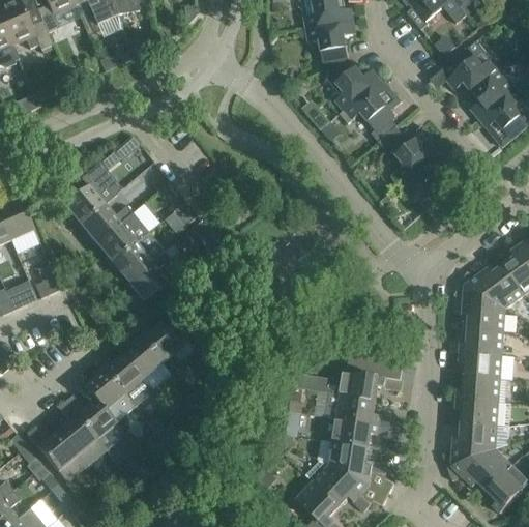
[(7,0),(0,3),(0,17),(11,44),(33,33),(39,48),(52,42),(47,31),(40,19),(30,24),(19,0),(7,0)]
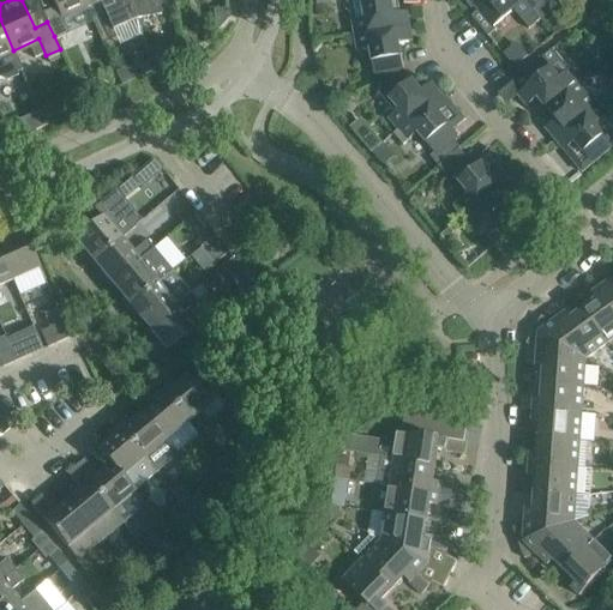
[(85,2),(84,0),(53,0),(54,4),(42,8),(47,22),(54,36),(67,31),(60,14),(85,2)]
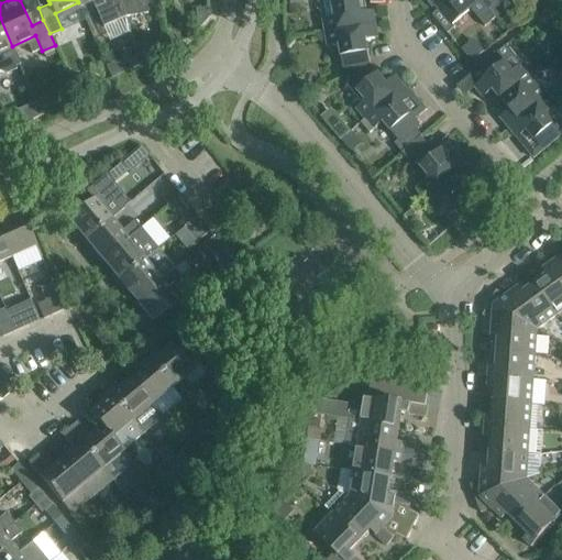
[(77,0),(78,2),(84,0),(92,0),(103,22),(123,13),(119,0),(77,0)]
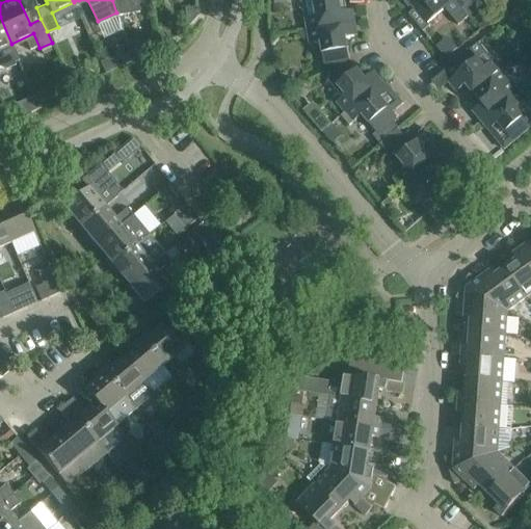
[(112,0),(116,12),(136,9),(135,0),(112,0)]
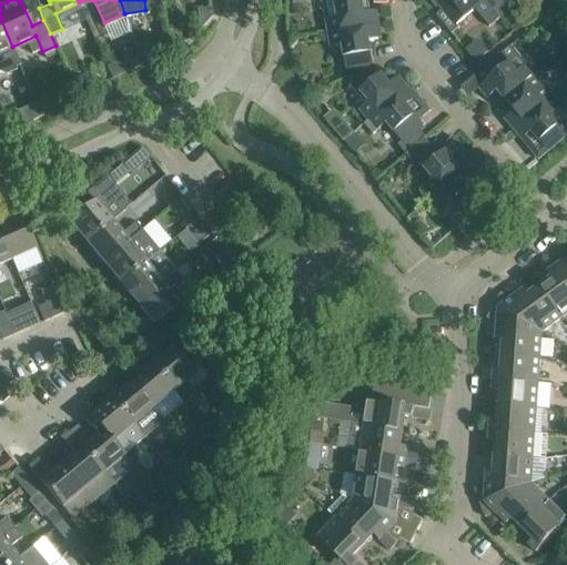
[(322,0),(327,30),(378,21),(376,8),(370,9),(367,0),(292,0),(292,2),(306,0),(322,0)]
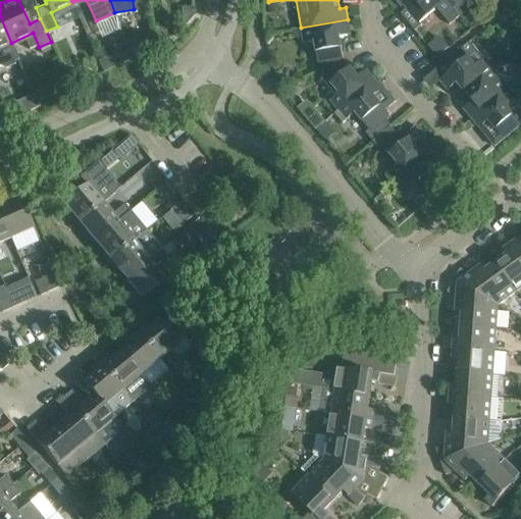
[(459,14),(453,7),(447,0),(396,0),(399,4),(402,2),(406,6),(400,11),(414,28),(421,22),(419,20),(435,6),(449,22),(459,14)]
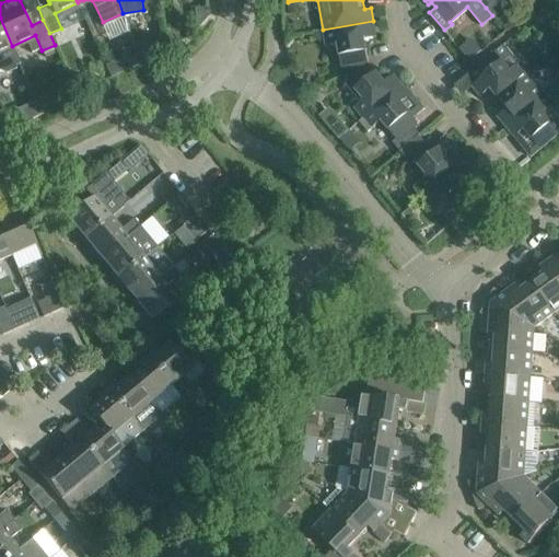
[(208,12),(207,3),(194,6),(197,24),(208,12)]
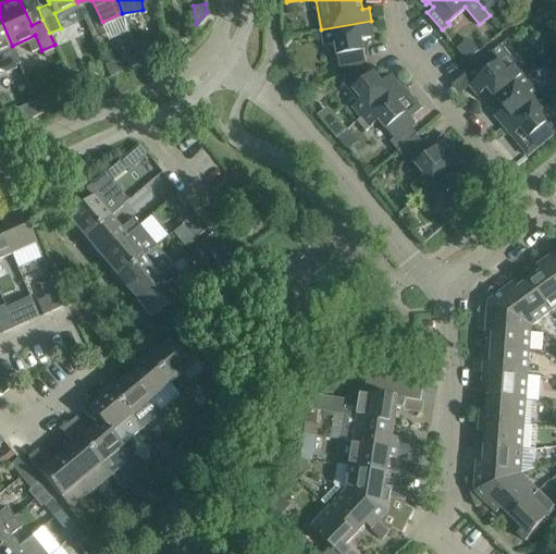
[(0,69),(19,60),(12,46),(0,17),(0,69)]
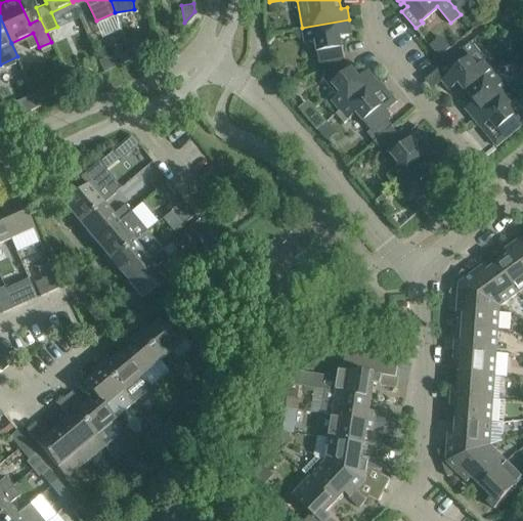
[(327,60),(329,64),(344,57),(340,35),(351,33),(349,19),(302,28),(304,41),(315,39),(319,61),(327,60)]
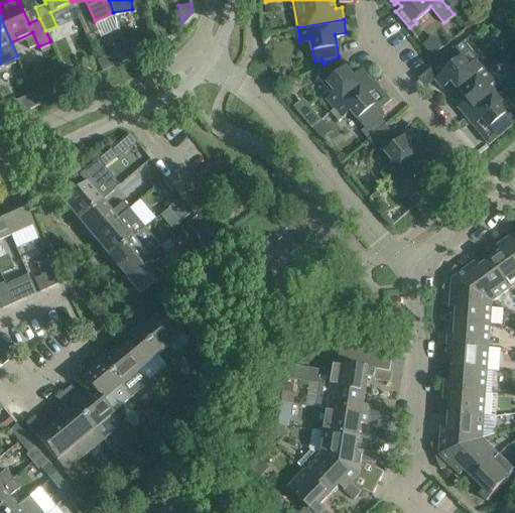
[(435,51),(443,44),(433,33),(422,42),(427,49),(435,51)]
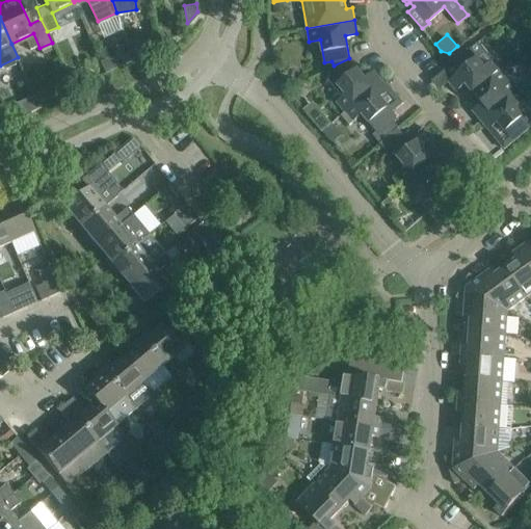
[(501,69),(493,58),(477,41),(469,47),(453,60),(446,67),(453,76),(448,80),(456,89),(465,82),(473,91),(501,69)]
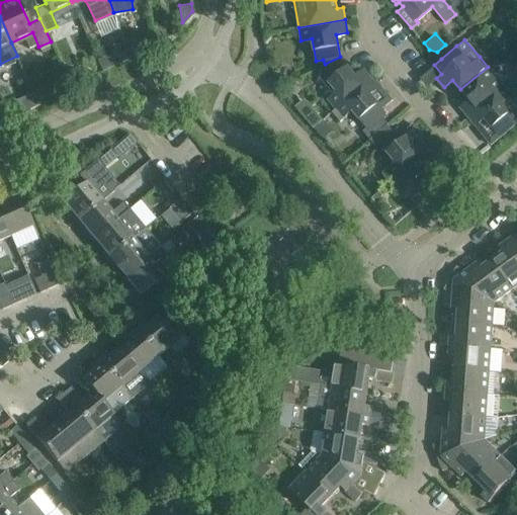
[(516,56),(516,53),(512,47),(502,55),(509,64),(516,56)]
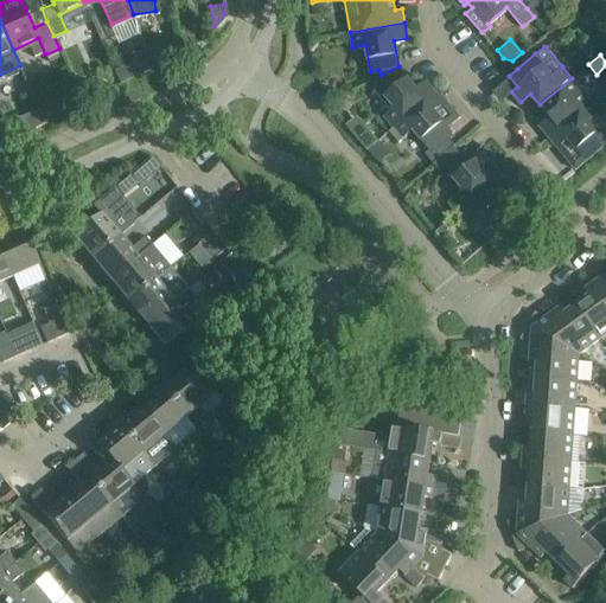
[(399,66),(381,75),(383,78),(376,85),(393,106),(383,114),(393,126),(435,90),(426,78),(415,87),(399,66)]
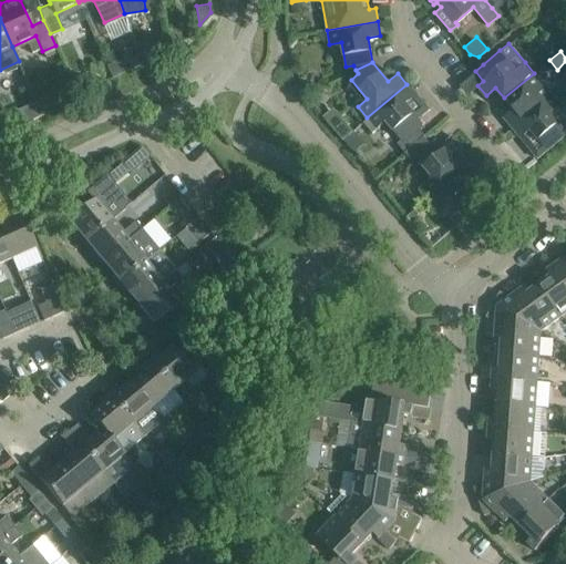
[(89,73),(73,74),(73,86),(89,85),(89,73)]
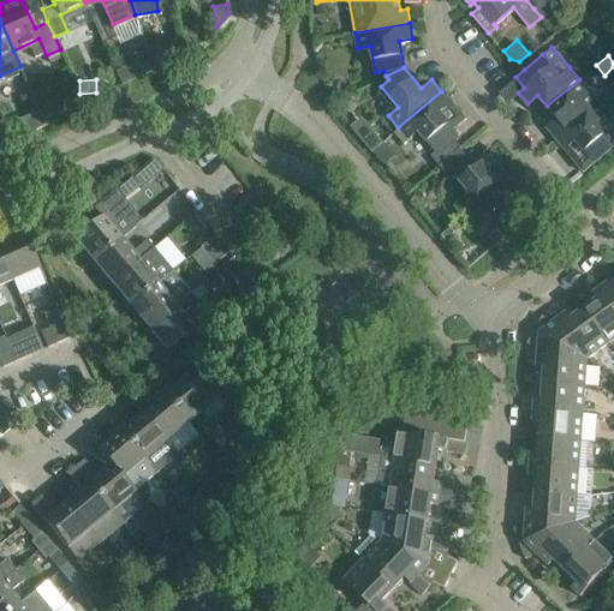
[(546,125),(555,137),(597,101),(579,79),(547,106),(555,117),(546,125)]
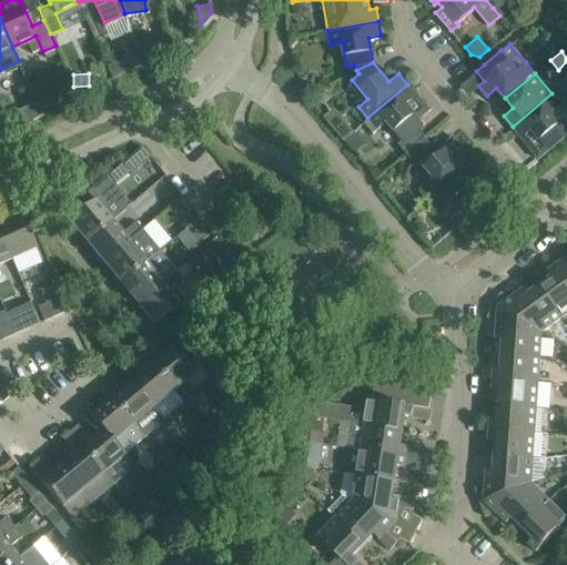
[(405,152),(424,135),(425,134),(418,125),(423,122),(418,117),(429,108),(417,92),(416,94),(407,84),(367,118),(376,129),(386,121),(402,139),(397,142),(405,152)]
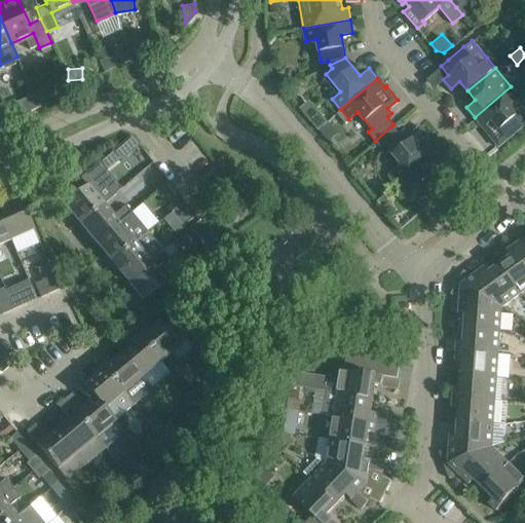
[(475,117),(498,145),(524,122),(524,120),(511,104),(520,97),(511,86),(475,117)]
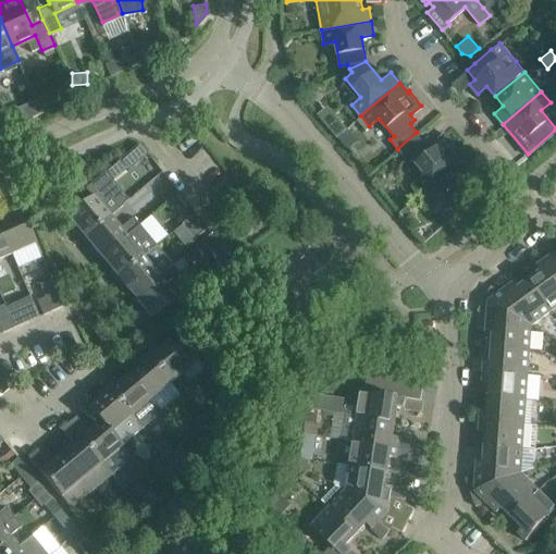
[(336,117),(326,124),(336,136),(346,127),(336,117)]
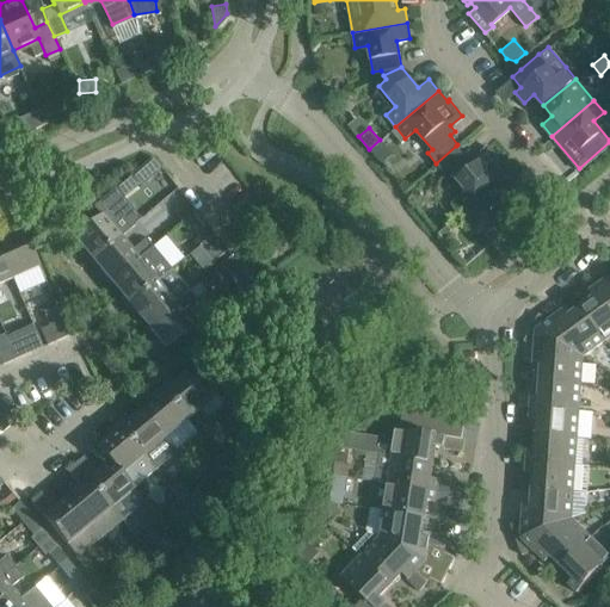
[(458,214),(507,173),(498,162),(487,171),(470,149),(464,154),(456,146),(436,163),(447,177),(451,173),(464,189),(449,202),(458,214)]
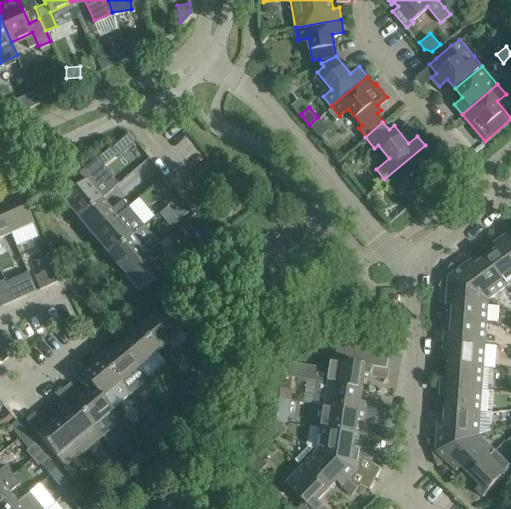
[(126,131),(109,145),(114,153),(116,154),(134,139),(126,131)]
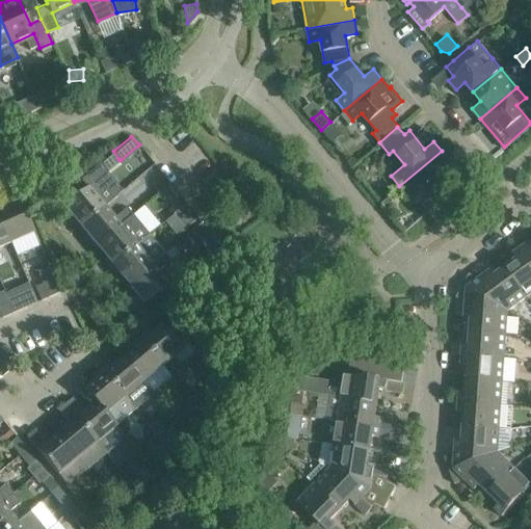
[(421,184),(436,203),(465,179),(442,151),(399,186),(407,195),(421,184)]
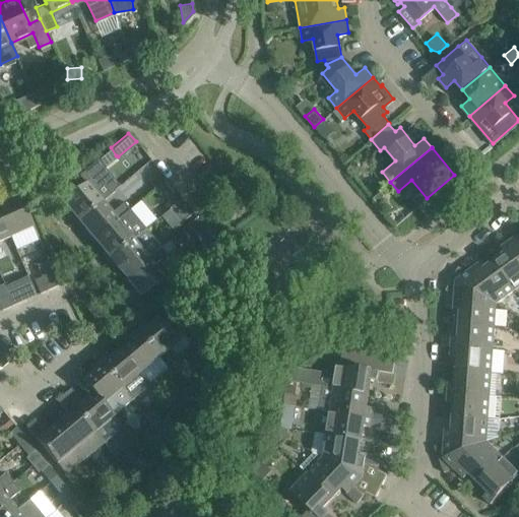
[(77,218),(102,198),(113,189),(98,171),(104,166),(96,157),(79,172),(85,179),(62,199),(77,218)]
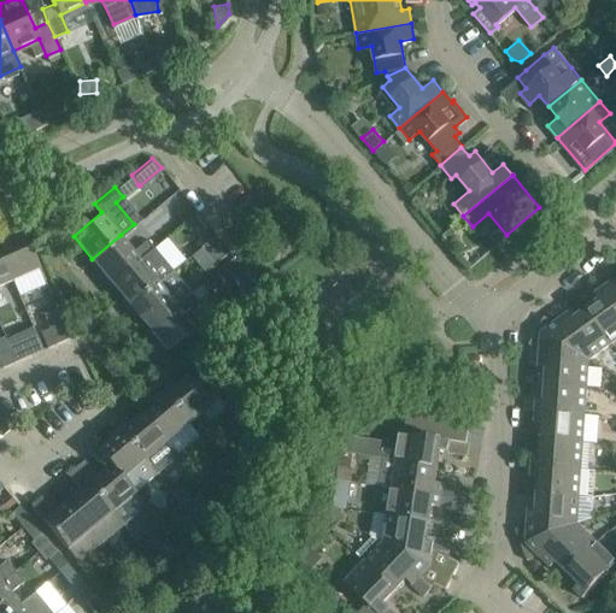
[(452,227),(443,234),(449,241),(458,234),(452,227)]
